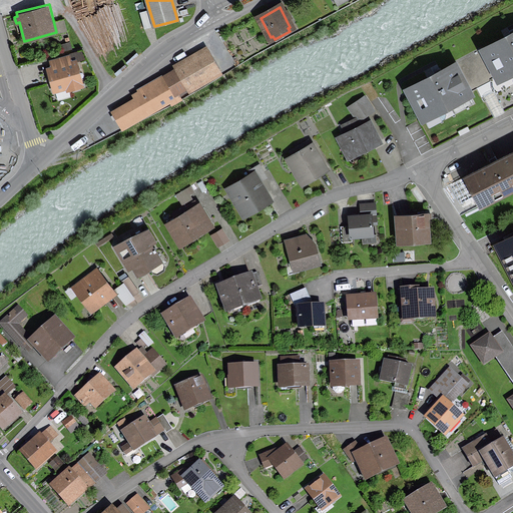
[(139,12),(144,29),(151,27),(146,10),(139,12)]
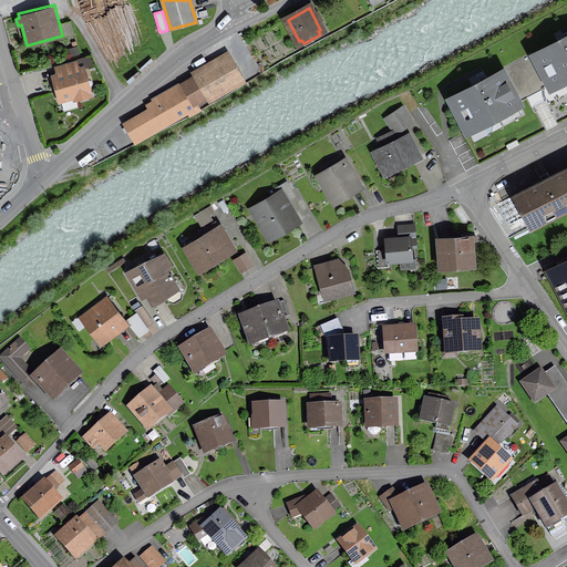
[(566,38),(535,55),(550,84),(563,79),(566,79),(566,38)]
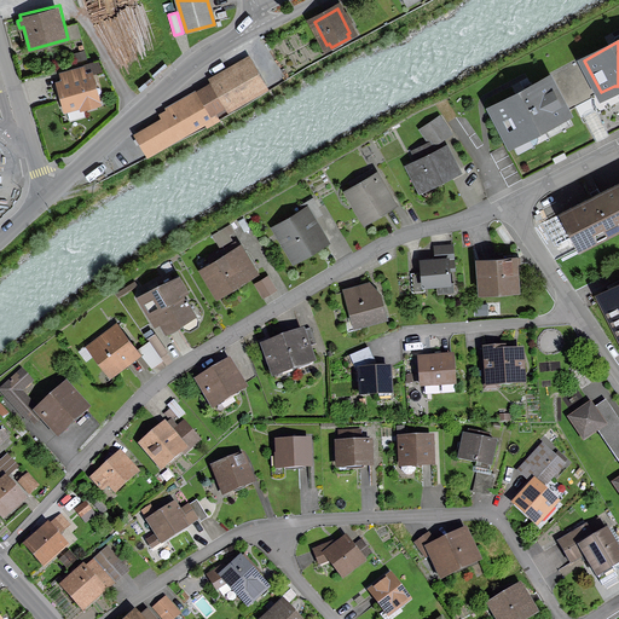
[(261,85),(249,64),(201,92),(213,114),(261,85)]
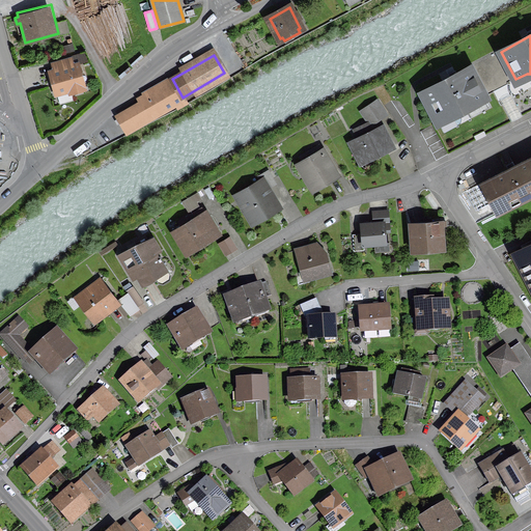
[(70,89),(71,92),(84,88),(77,64),(51,72),(56,93),(70,89)]
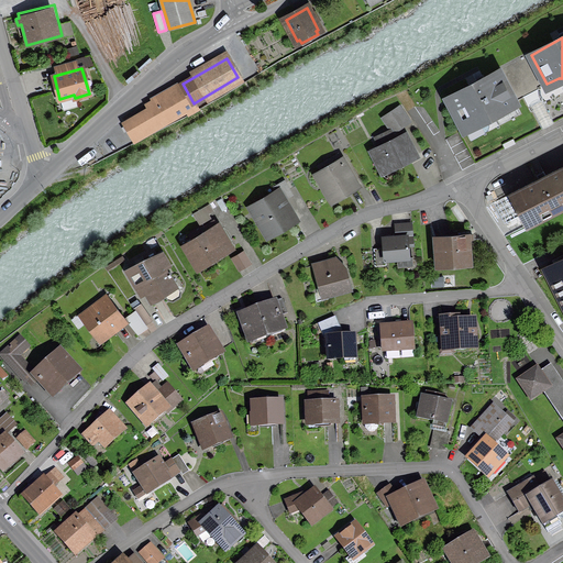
[(503,107),(515,101),(499,72),(448,98),(471,140),(487,131),(489,125),(483,123),(484,120),(496,113),(499,114),(503,107)]
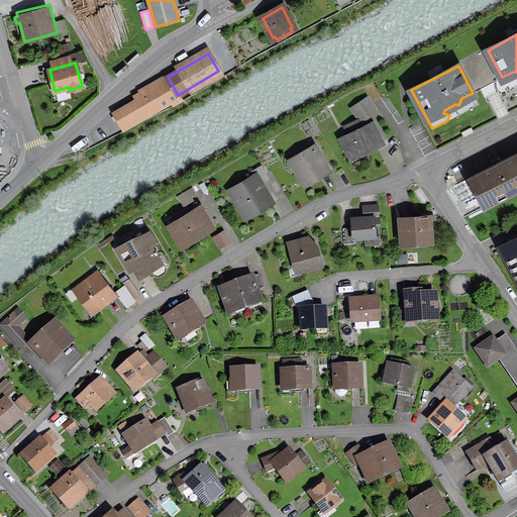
[(178,98),(180,98),(178,95),(168,77),(141,92),(144,97),(115,113),(124,129),(173,101),(174,104),(179,101),(178,98)]
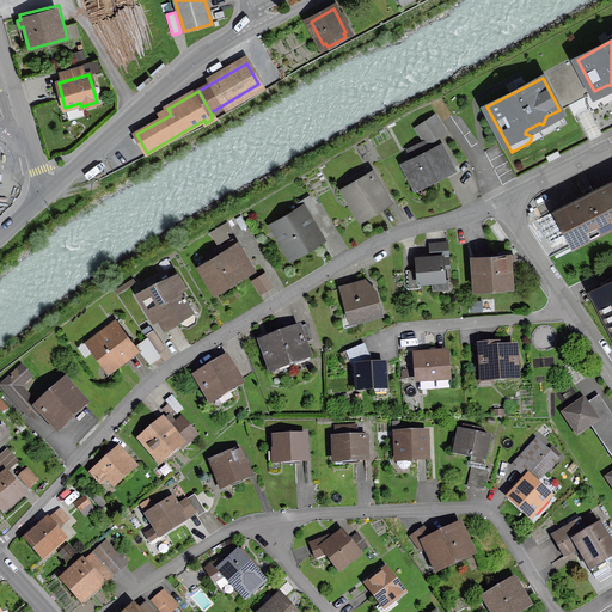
[(442,133),(433,117),(418,127),(424,138),(430,133),(434,138),(442,133)]
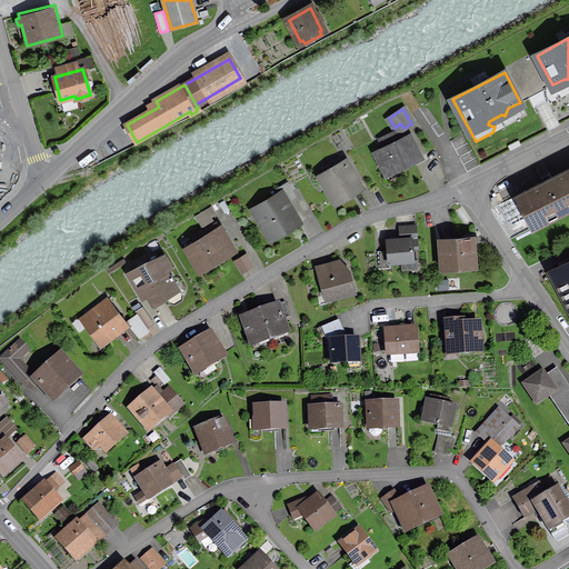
[(375,151),(387,176),(421,157),(410,136),(398,141),(393,132),(379,139),(383,147),(375,151)]
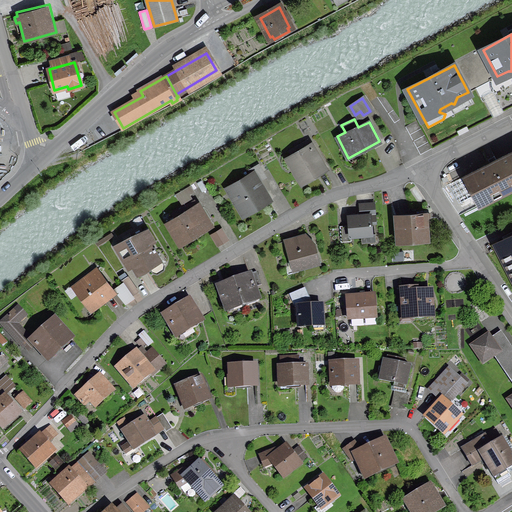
[(289,160),(301,181),(324,168),(307,140),(298,146),(302,152),(289,160)]
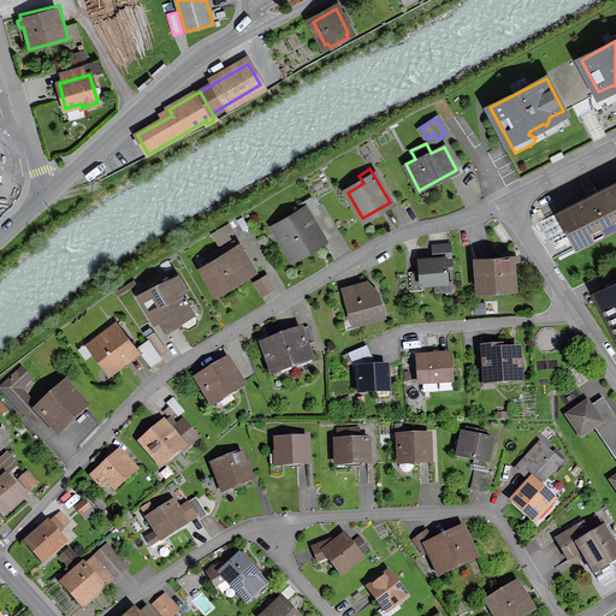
[(560,212),(576,247),(615,226),(615,182),(597,193),(594,188),(587,191),(590,196),(560,212)]
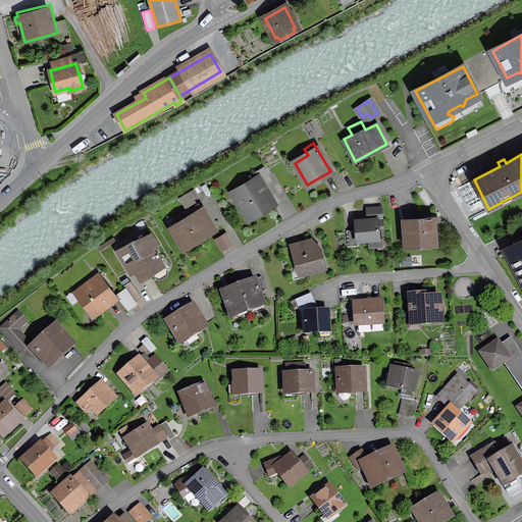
[(250,217),(272,204),(265,193),(268,191),(265,185),(271,180),(264,167),(253,173),(256,178),(235,191),(239,199),(237,200),(241,207),(243,206),(250,217)]
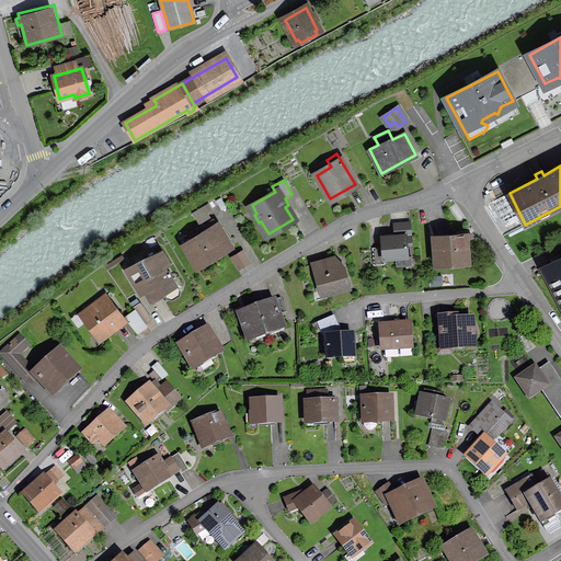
[(209,204),(194,212),(197,218),(213,210),(209,204)]
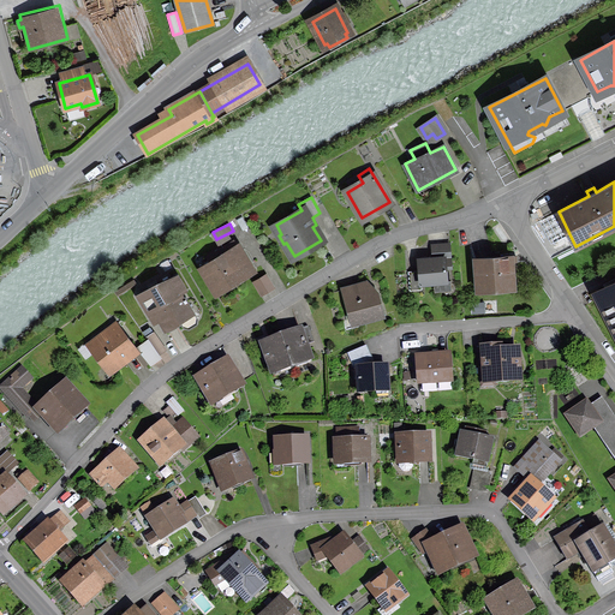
[(203,269),(216,291),(250,270),(233,242),(208,257),(212,263),(203,269)]
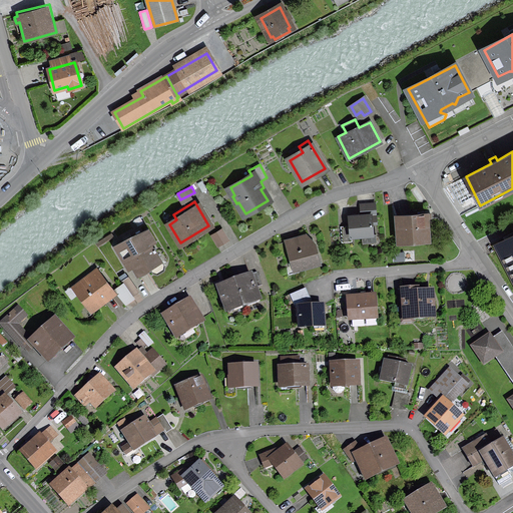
[(373,234),(372,223),(377,223),(376,204),(360,205),(361,215),(349,216),(350,226),(341,227),(342,242),(352,241),(351,236),(373,234)]
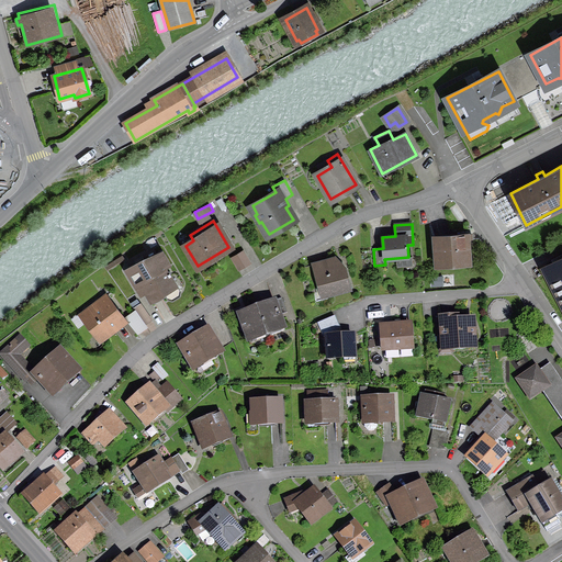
[(435,237),(437,266),(470,262),(468,234),(435,237)]
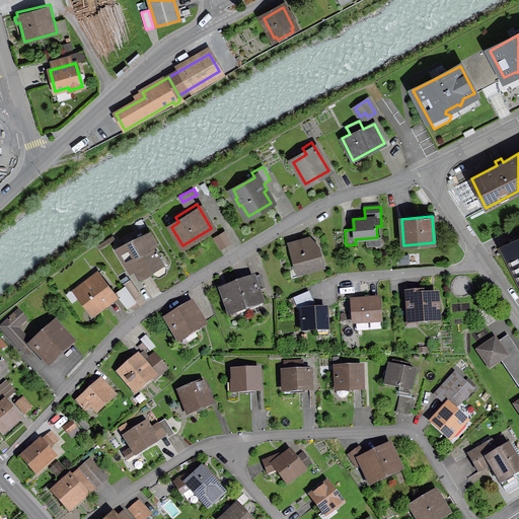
[(214,238),(219,247),(230,241),(224,231),(214,238)]
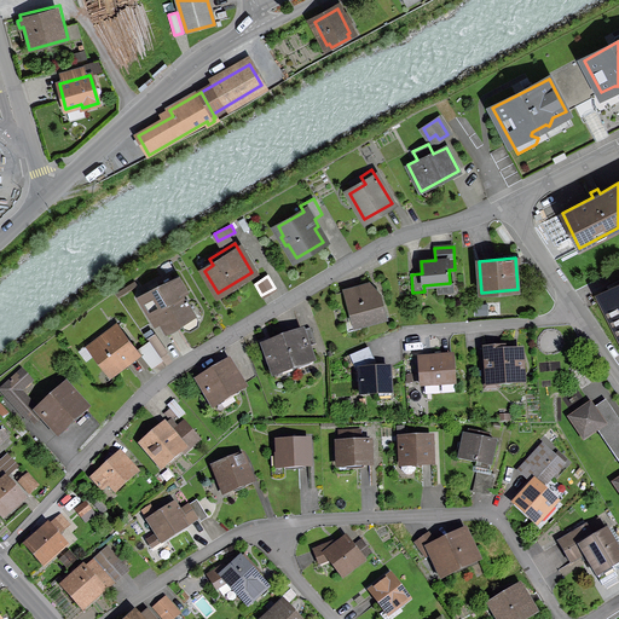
[(196,325),(196,322),(186,304),(189,302),(186,300),(185,301),(180,294),(185,291),(178,278),(160,288),(158,284),(142,295),(140,298),(156,323),(161,320),(167,330),(183,320),(186,328),(190,329),(196,325)]
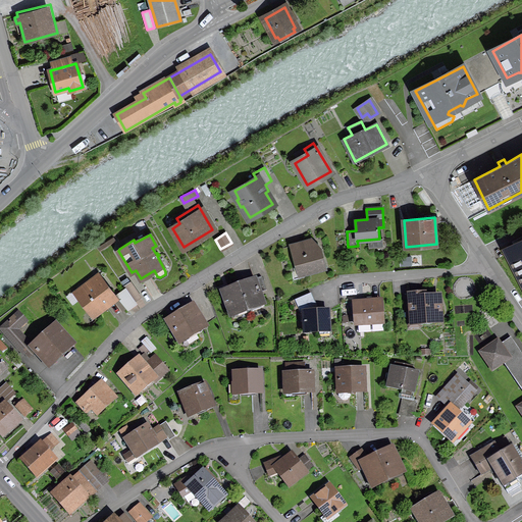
[(301,265),(303,273),(325,267),(320,250),(316,251),(314,250),(311,241),(292,246),(297,266),(301,265)]
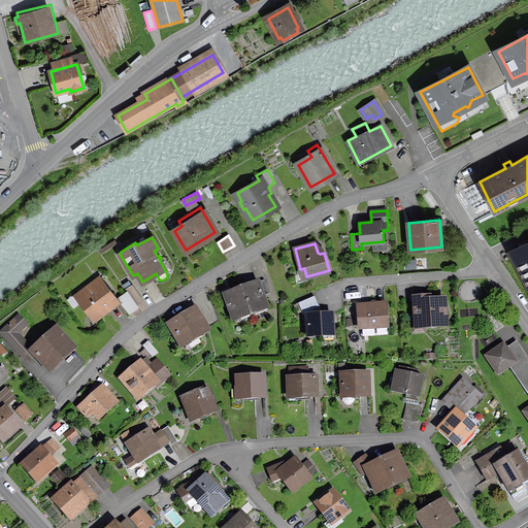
[(265,306),(266,309),(267,308),(263,296),(269,294),(265,279),(257,284),(225,295),(234,321),(235,321),(234,318),(265,306)]
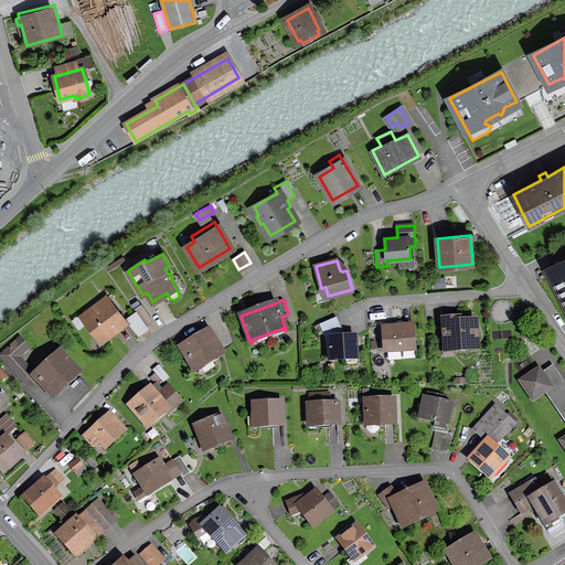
[(84,317),(100,340),(123,322),(106,300),(84,317)]
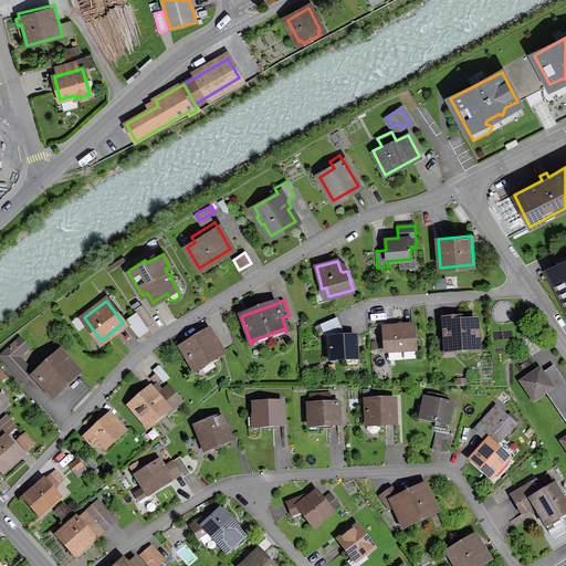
[(142,306),(135,311),(136,313),(144,324),(150,320),(142,306)]
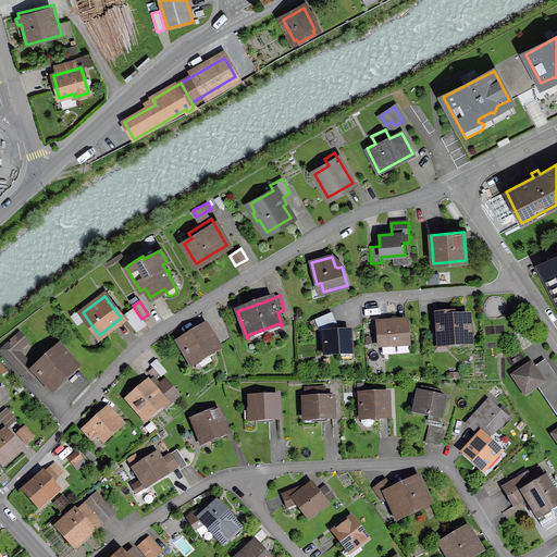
[(135,329),(144,322),(141,319),(134,308),(124,314),(135,329)]
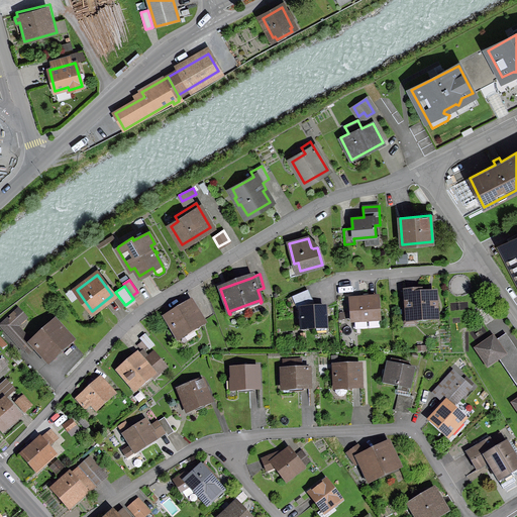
[(298,310),(300,310),(313,309),(313,304),(307,291),(292,298),(298,310)]
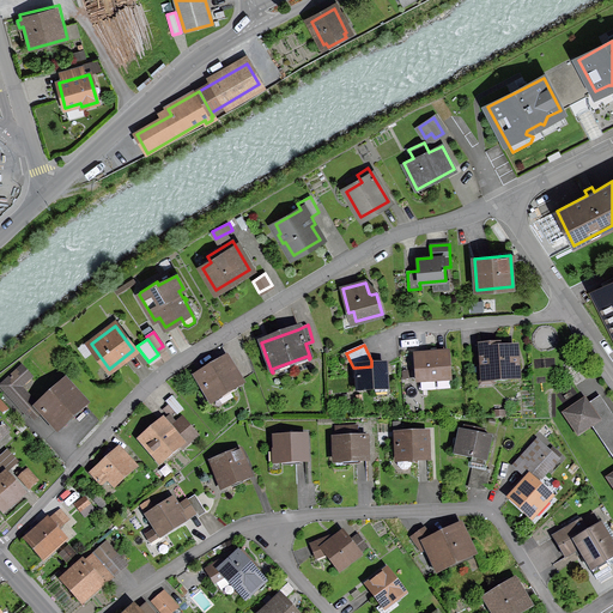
[(481,346),(484,381),(519,378),(516,349),(499,350),(498,345),(481,346)]
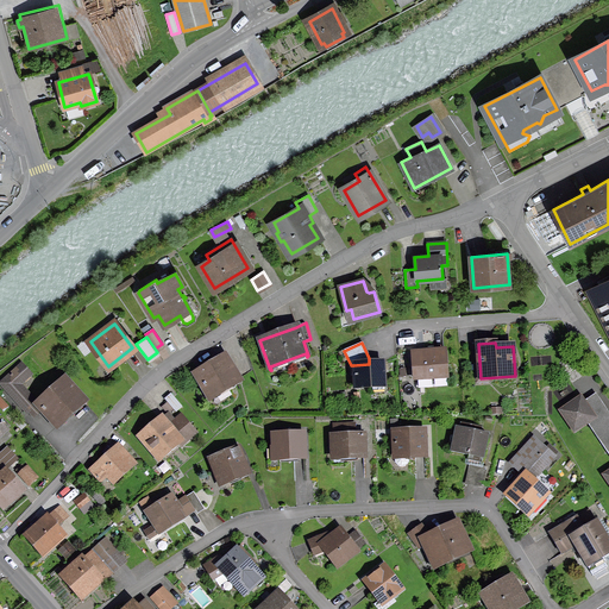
[(413,353),(415,380),(447,377),(445,351),(434,351),(433,347),(428,349),(424,349),(424,352),(413,353)]
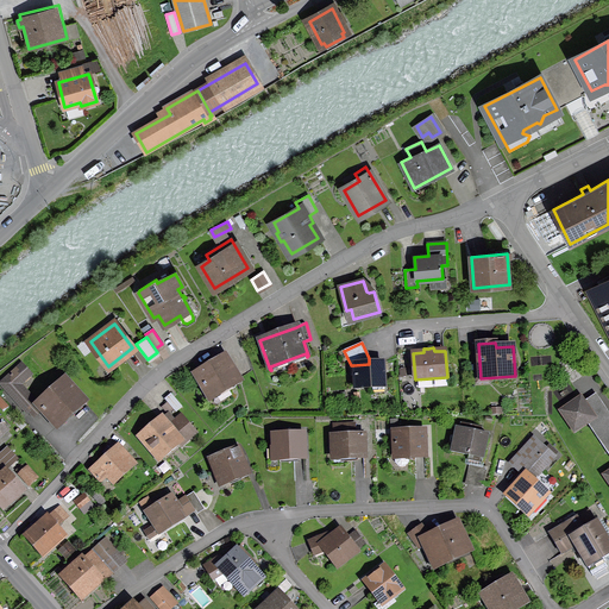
[(196,375),(211,397),(238,381),(225,358),(196,375)]
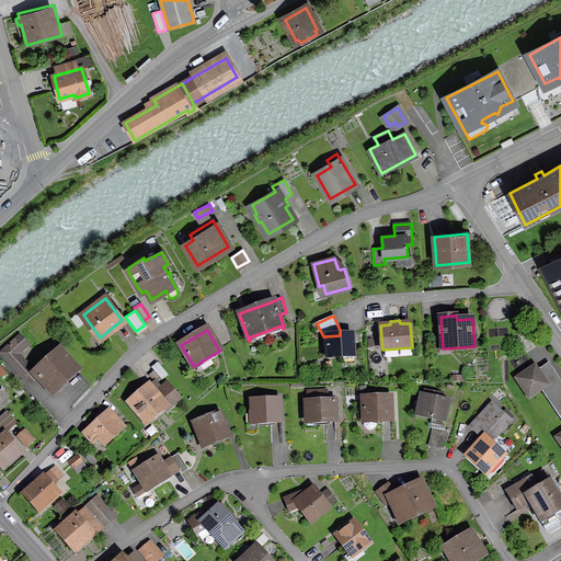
[(328,357),(354,356),(353,334),(340,335),(325,336),(328,357)]
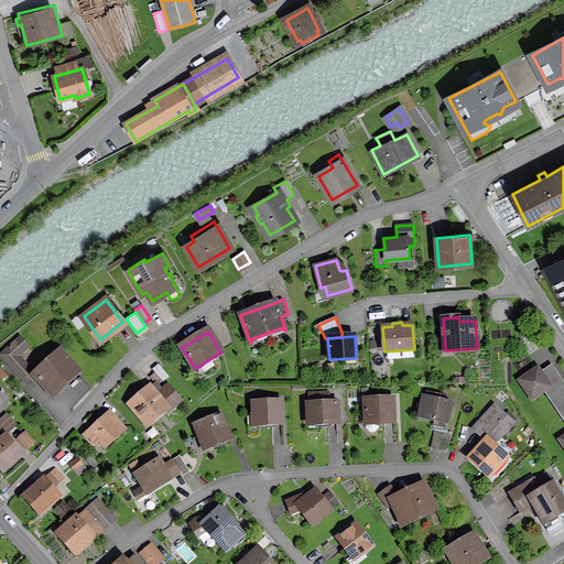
[(4,355),(26,379),(33,373),(18,356),(28,347),(20,338),(9,348),(10,349),(4,355)]
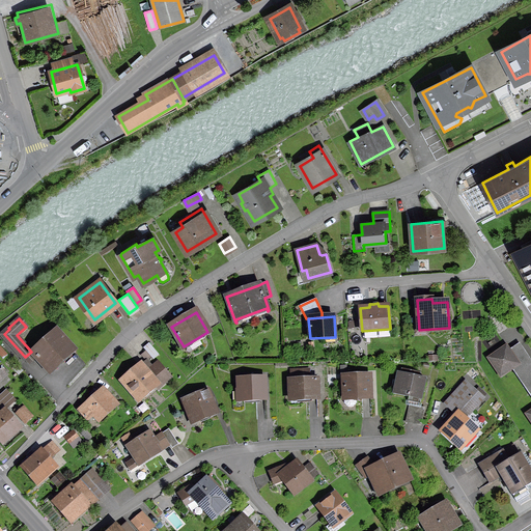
[(57,332),(33,354),(50,372),(74,351),(57,332)]
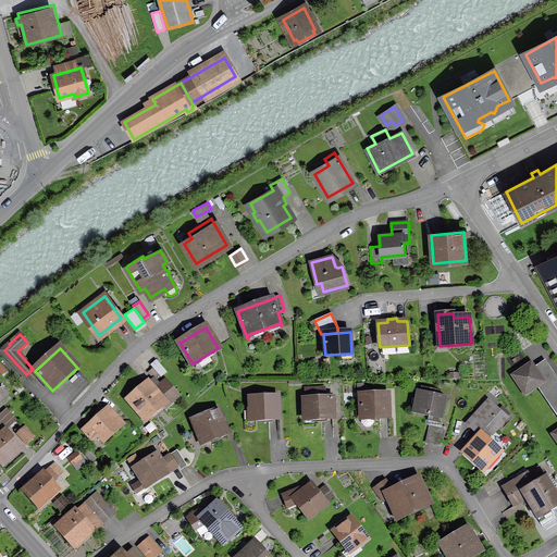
[(159,375),(160,378),(166,372),(157,360),(150,366),(153,368),(148,372),(155,379),(159,375)]
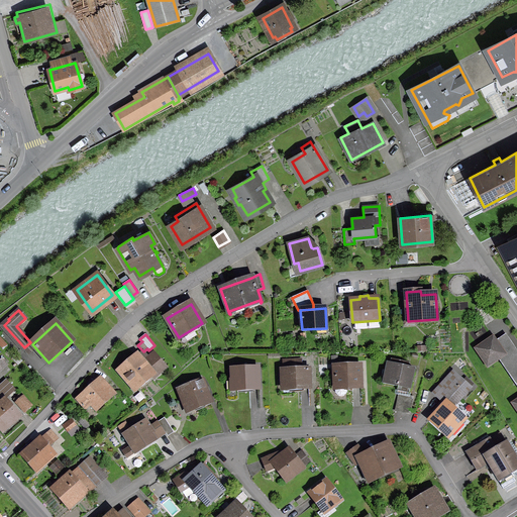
[(493,336),(476,348),(488,367),(499,359),(516,385),(516,400),(512,404),(516,410),(516,351),(506,335),(497,341),(493,336)]
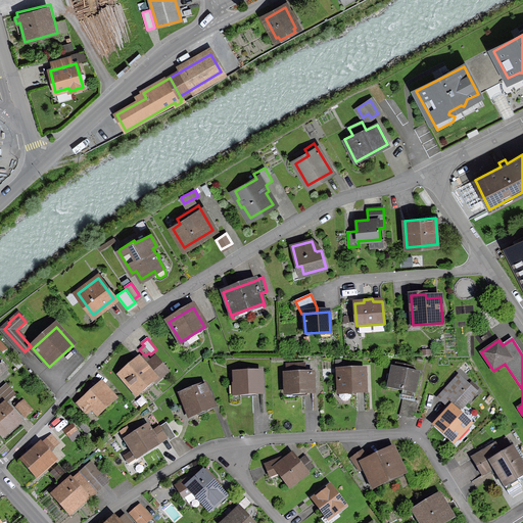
[(136,392),(152,378),(156,382),(167,374),(159,366),(161,365),(155,357),(149,362),(150,363),(147,365),(142,360),(123,376),(136,392)]
